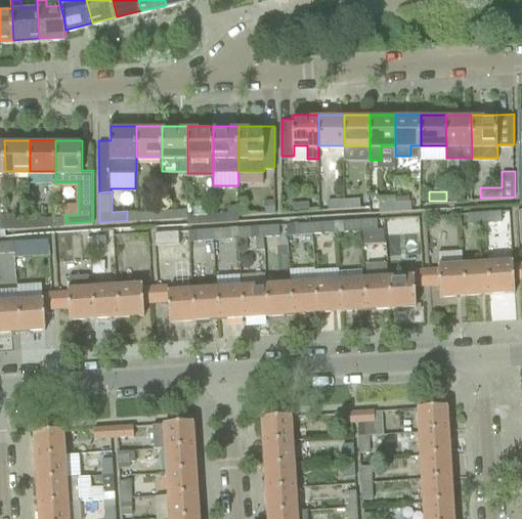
[(463,191),(446,191),(446,201),(463,201),(463,191)]
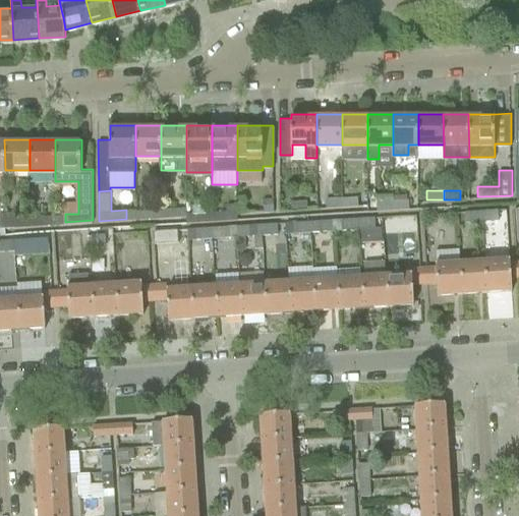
[(393,208),(393,198),(393,193),(377,194),(378,209),(393,208)]
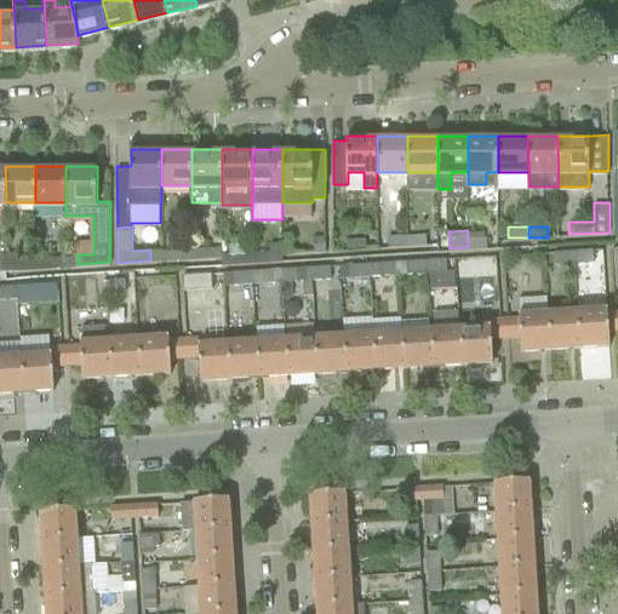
[(407,244),(407,233),(388,234),(388,245),(407,244)]
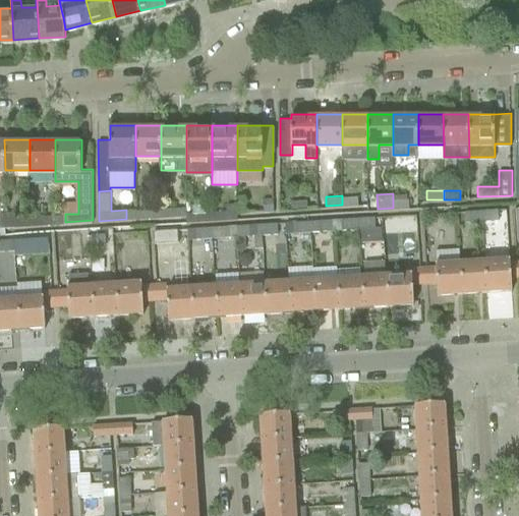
[(359,195),(342,195),(342,205),(359,205),(359,195)]
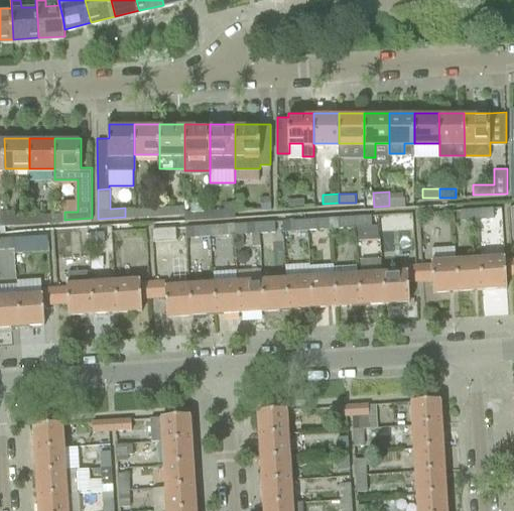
[(271,195),(261,195),(261,208),(271,208),(271,195)]
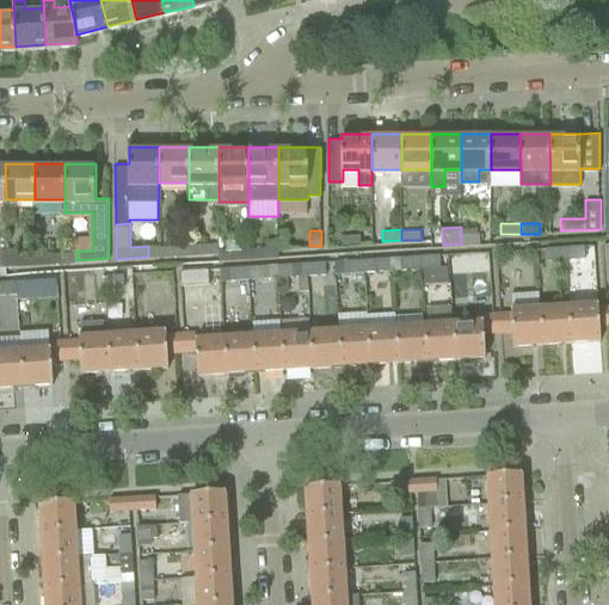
[(342,233),(342,244),(362,242),(361,233),(342,233)]
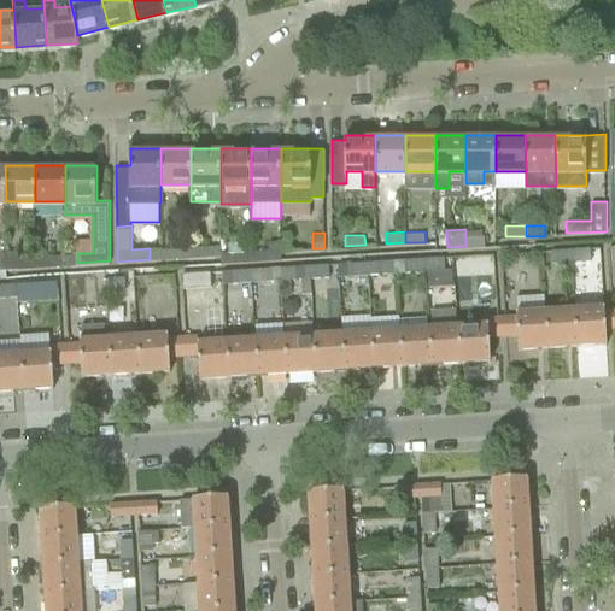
[(486,235),(466,235),(466,246),(486,245),(486,235)]
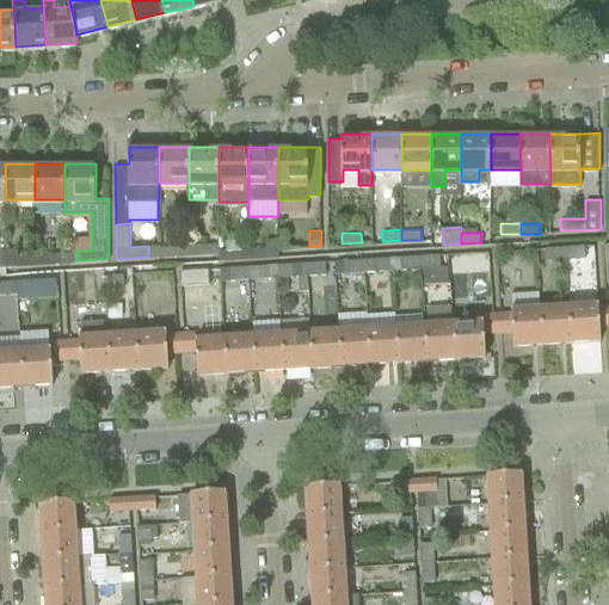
[(266,245),(248,246),(250,258),(280,257),(278,238),(266,238),(266,245)]
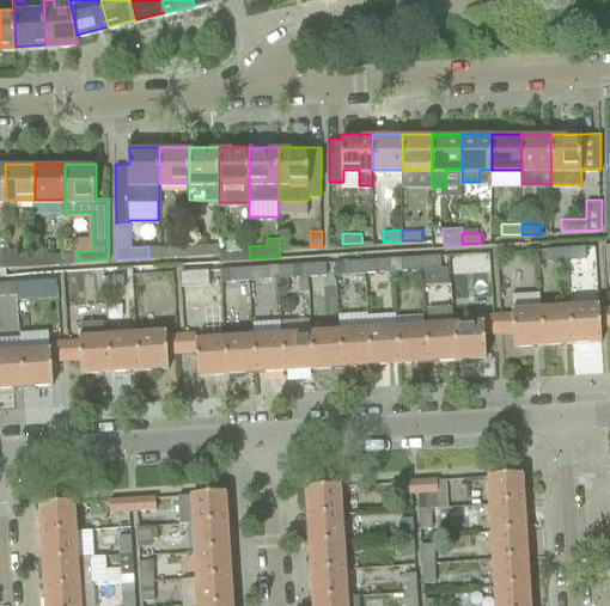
[(213,242),(189,244),(189,255),(214,253),(213,242)]
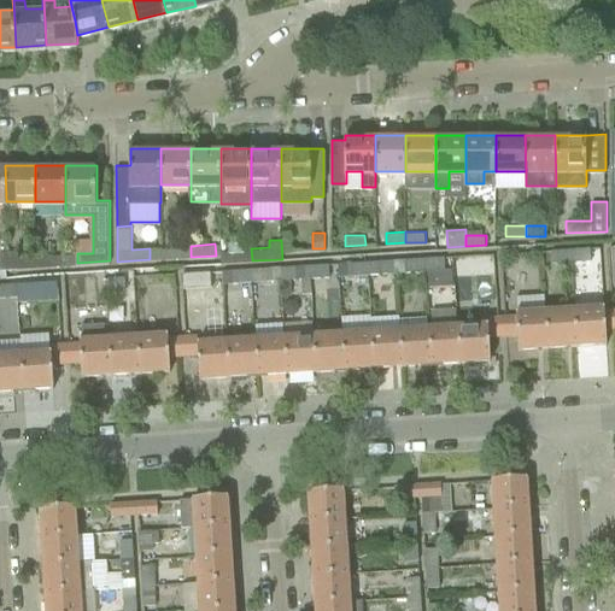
[(191,246),(160,247),(160,259),(191,257),(191,246)]
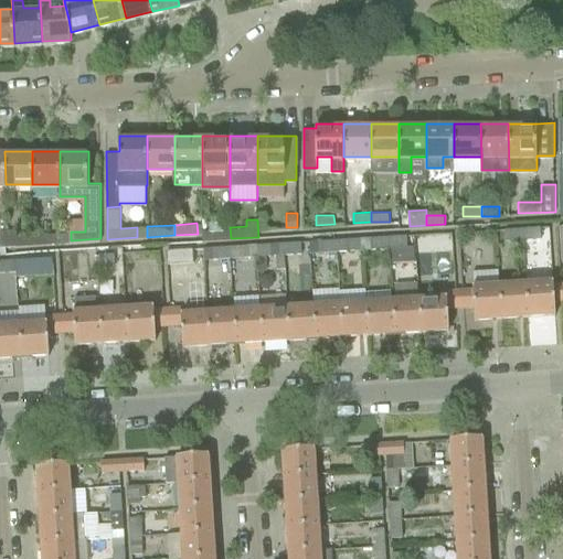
[(541,225),(523,226),(523,238),(542,237),(541,225)]
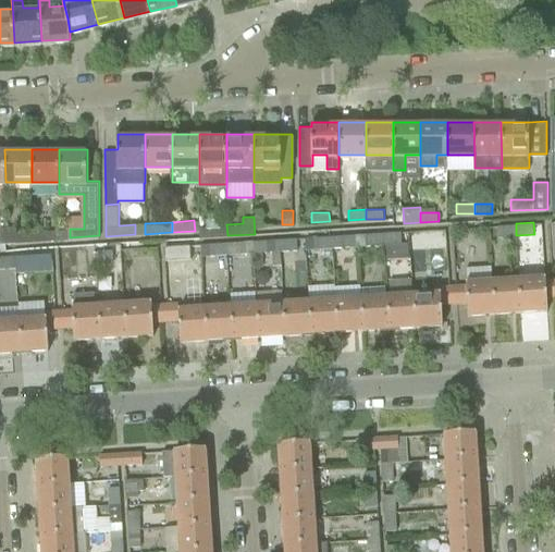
[(516,235),(515,223),(497,224),(498,236),(516,235)]
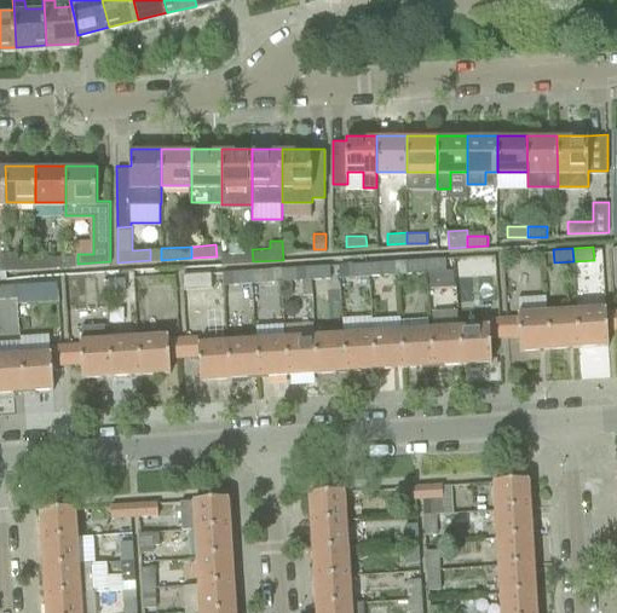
[(19,249),(0,250),(0,253),(1,265),(1,270),(35,267),(34,255),(19,256),(19,249)]
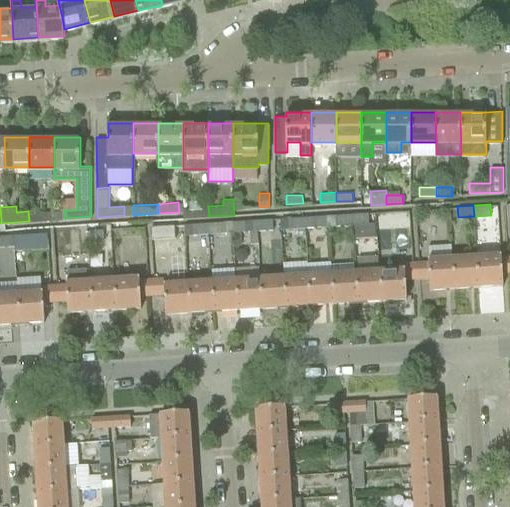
[(208,206),(194,207),(194,217),(209,216),(208,206)]
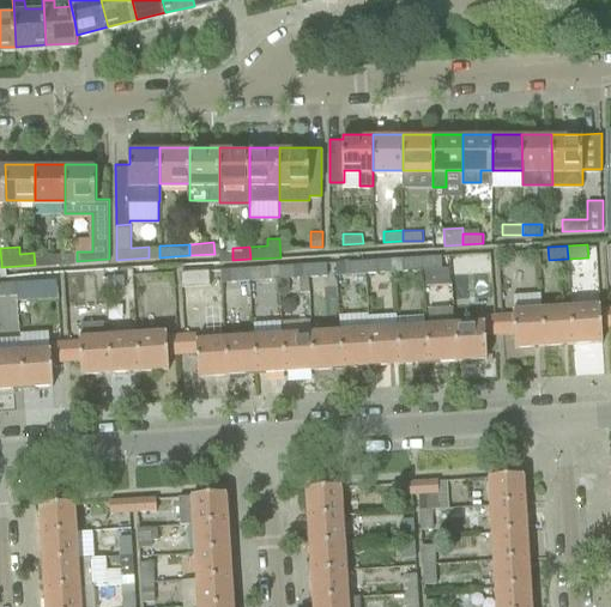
[(64,252),(34,253),(35,265),(65,262),(64,252)]
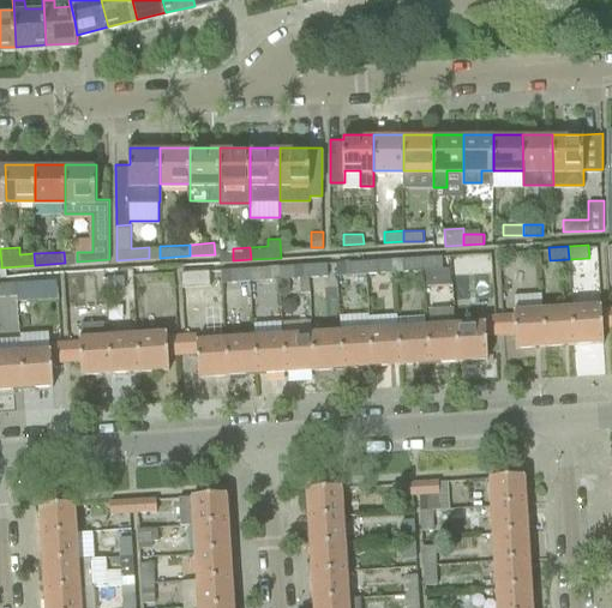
[(442,254),(423,256),(424,268),(443,266),(442,254)]
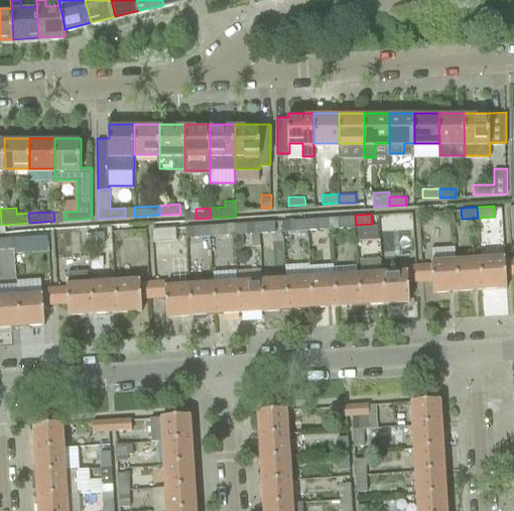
[(355,215),(336,216),(337,226),(356,225),(355,215)]
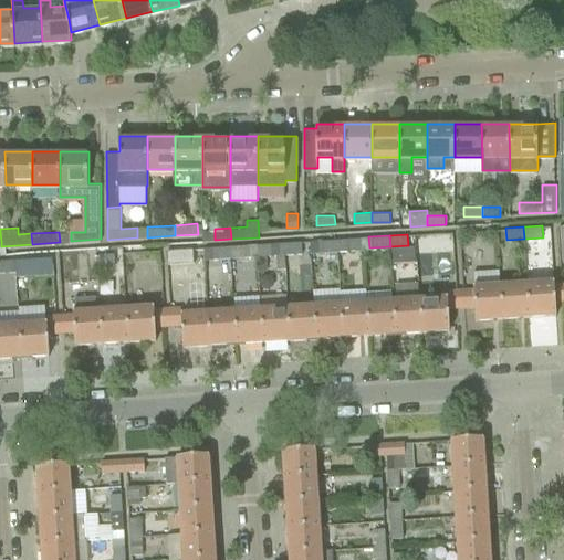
[(357,236),(336,239),(337,250),(358,249),(357,236)]
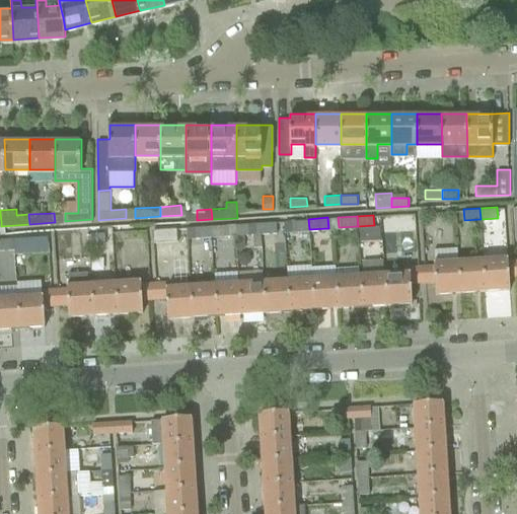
[(308,219),(292,220),(293,230),(309,229),(308,219)]
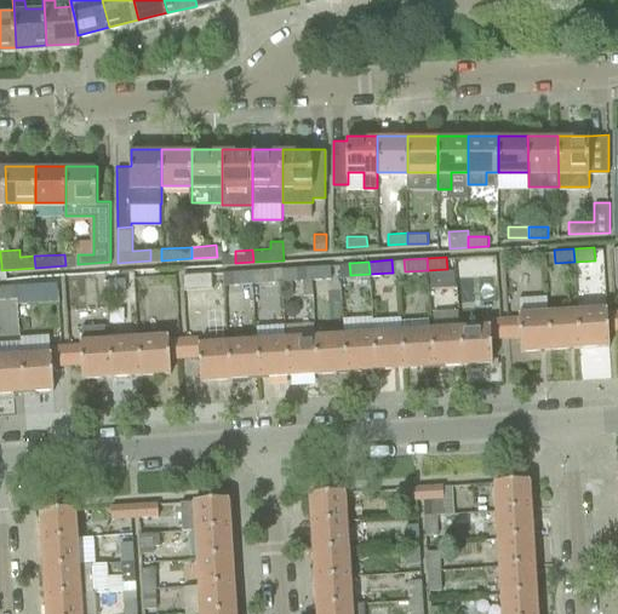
[(331,264),(312,265),(312,277),(331,276),(331,264)]
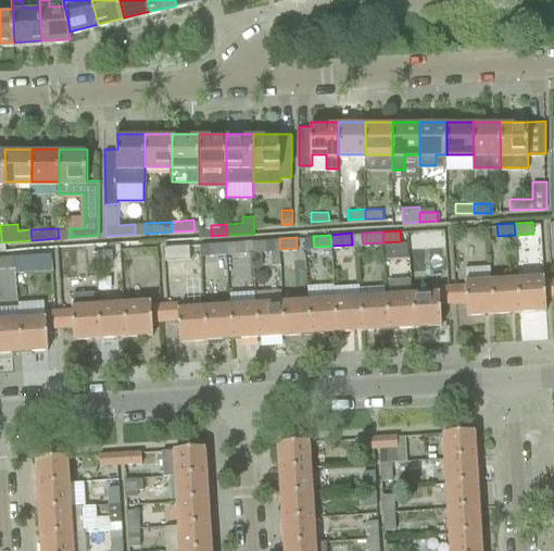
[(279,238),(253,239),(253,250),(279,249),(279,238)]
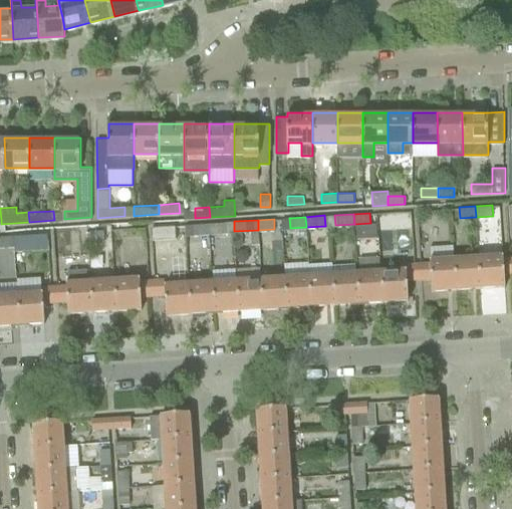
[(227,222),(210,223),(210,233),(228,232),(227,222)]
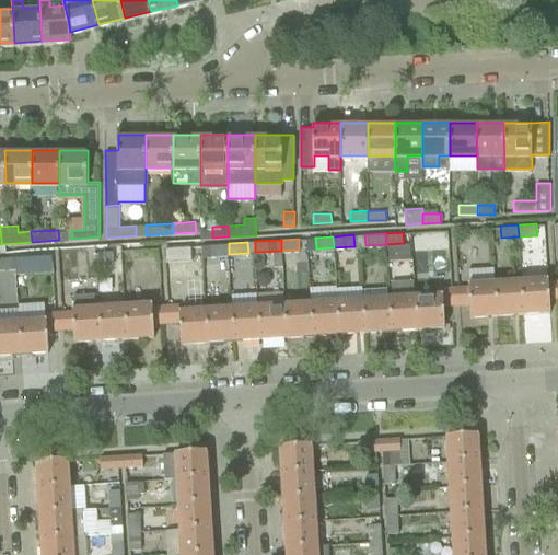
[(229,243),(211,244),(212,255),(229,254),(229,243)]
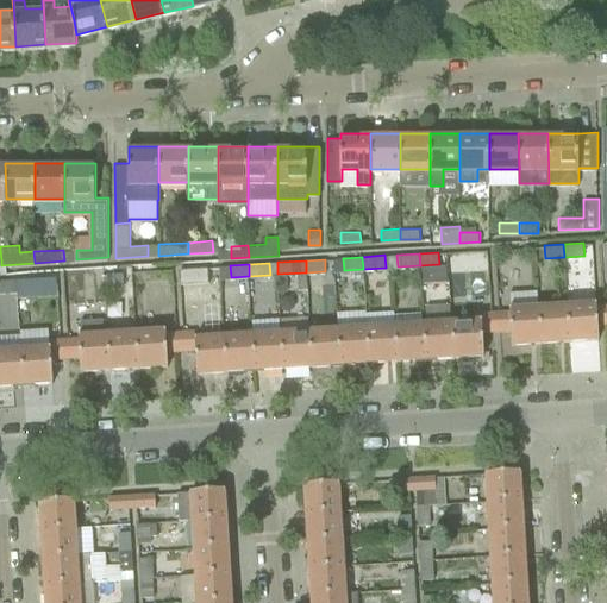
[(207,267),(180,268),(181,282),(208,281),(207,267)]
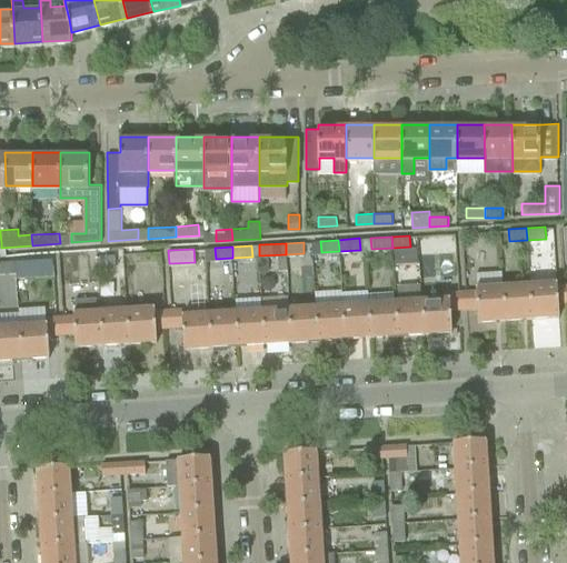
[(116,253),(97,254),(98,265),(116,264),(116,253)]
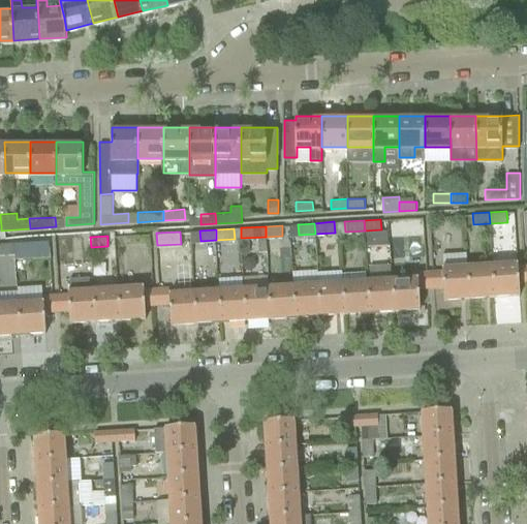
[(0,253),(13,253),(13,242),(0,242),(0,253)]
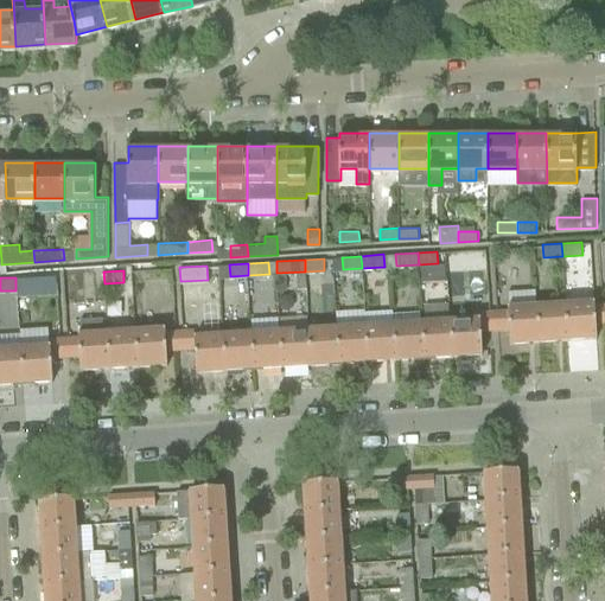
[(594,301),(566,302),(567,338),(597,336),(594,301)]
